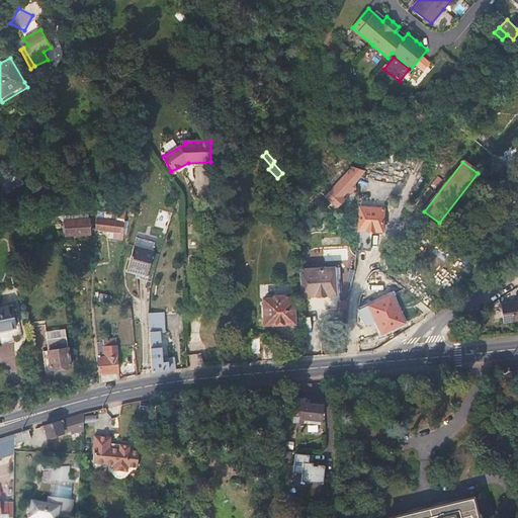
[(365,171),(351,168),(325,195),(336,208),(345,201),(342,196),(365,171)]
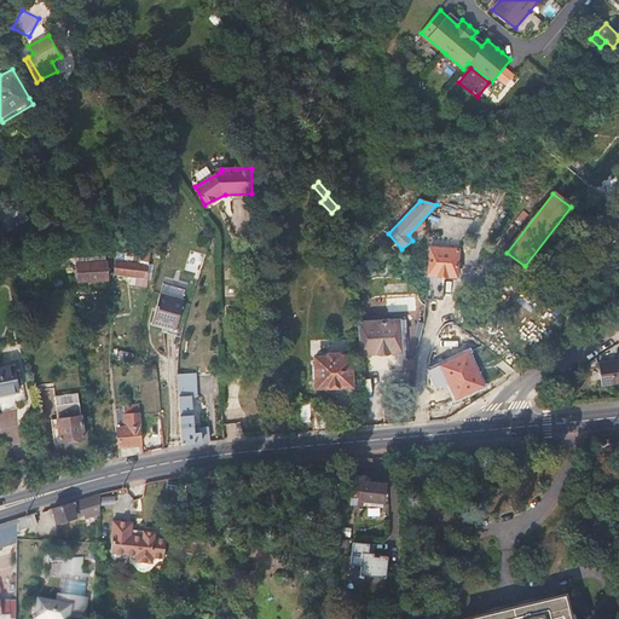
[(428,279),(427,296),(444,298),(445,277),(460,277),(460,249),(431,247),(428,279)]
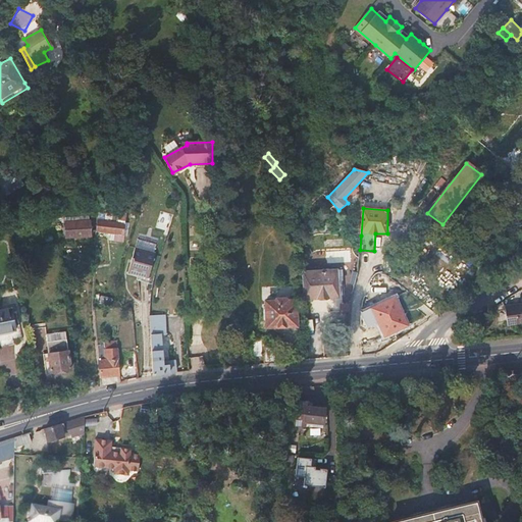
[(58,218),(98,216),(98,210),(90,210),(68,211),(58,212),(58,218)]
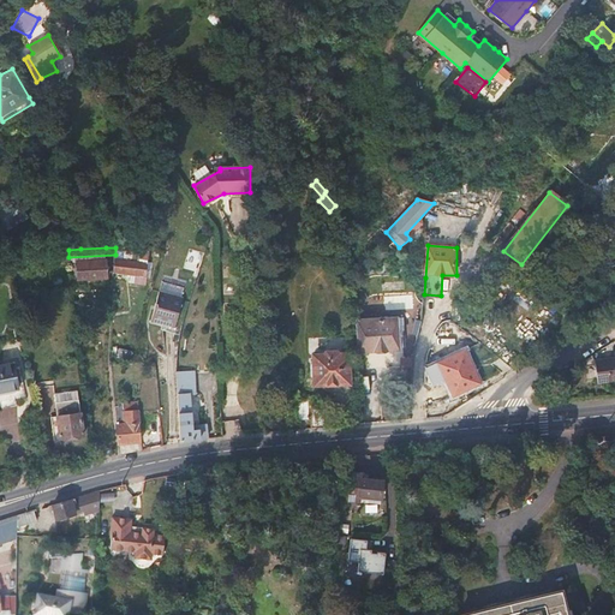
[(141,260),(117,257),(117,272),(148,274),(150,250),(142,249),(141,260)]
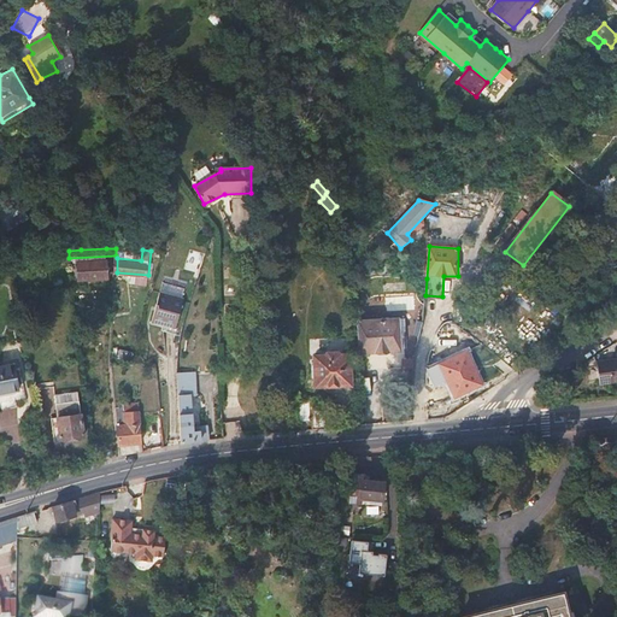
[(107,259),(78,260),(80,278),(109,276),(107,259)]
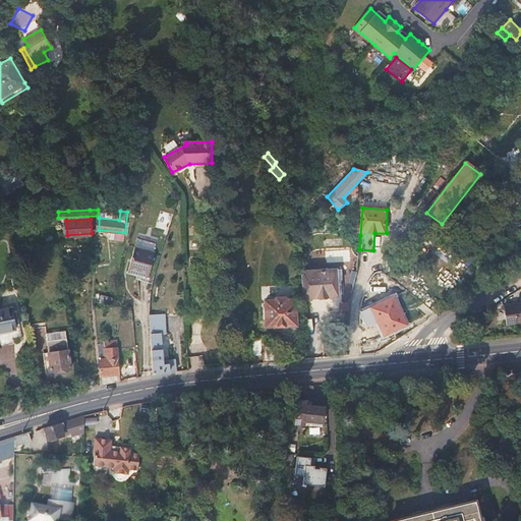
[(136,238),(134,247),(155,253),(157,243),(136,238)]
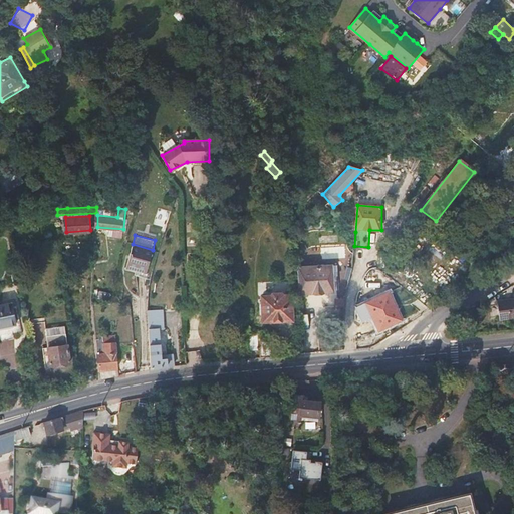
[(187,237),(188,246),(197,245),(197,236),(187,237)]
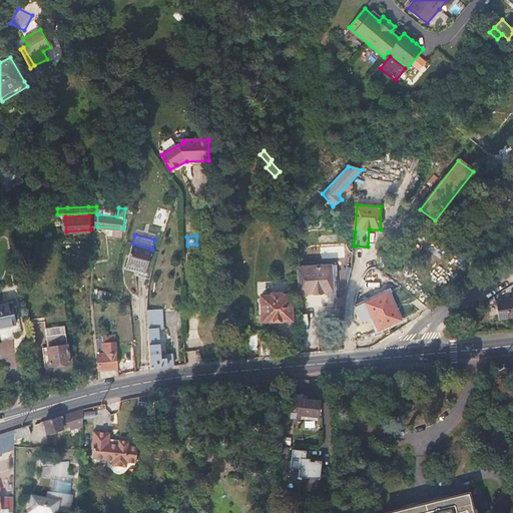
[(132,243),(125,268),(145,273),(152,249),(132,243)]
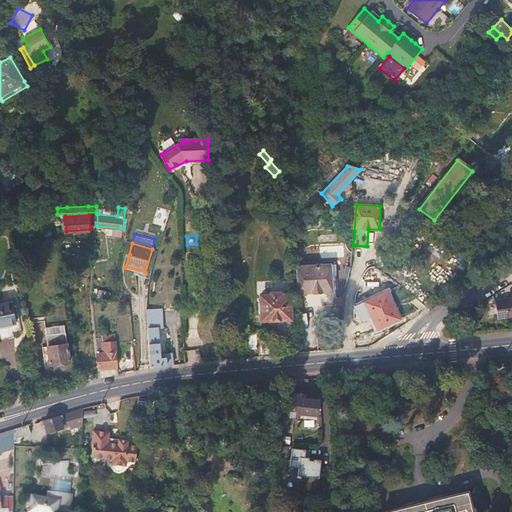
[(331,262),(317,263),(308,264),(297,265),(300,291),(304,291),(311,290),(332,289),(331,262)]
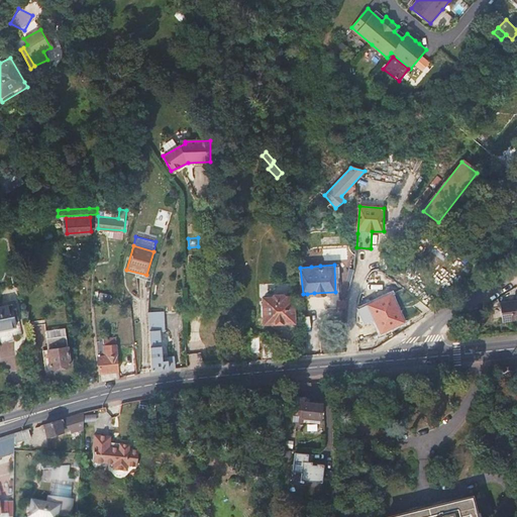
[(18,281),(16,273),(7,274),(9,283),(18,281)]
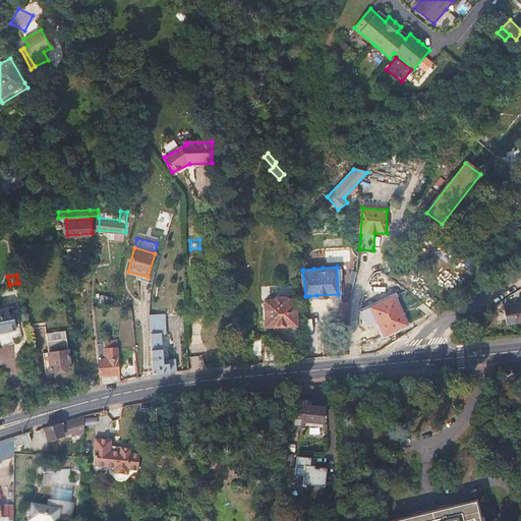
[(394,295),(362,310),(367,324),(378,320),(385,334),(406,324),(394,295)]
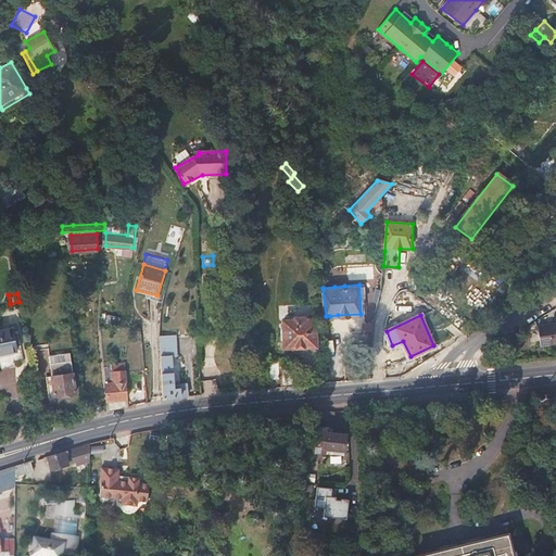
[(285,341),(285,349),(316,346),(315,320),(303,321),(303,317),(294,318),(294,320),(283,320),(283,324),(280,327),(280,337),(285,341)]
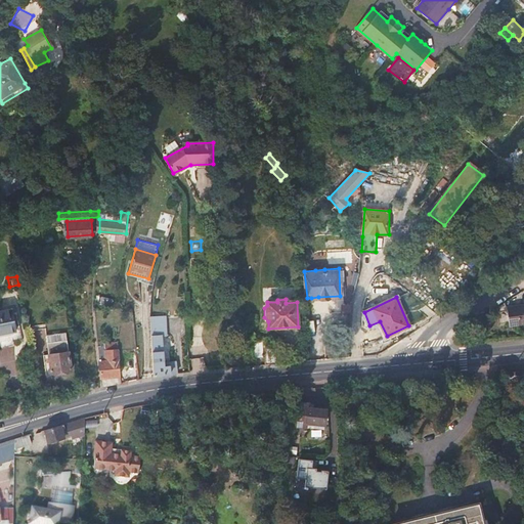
[(523,304),(507,307),(510,323),(523,321),(523,304)]
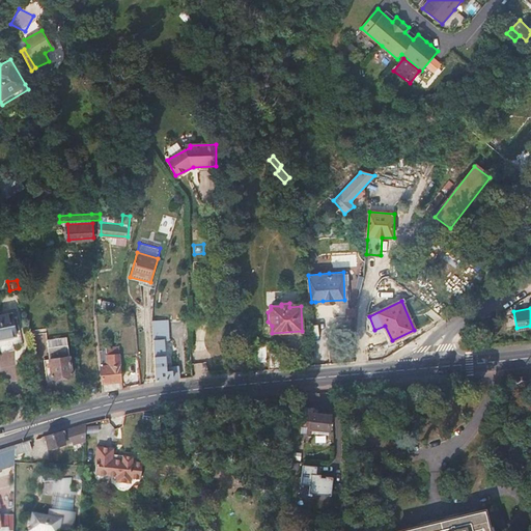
[(0,314),(0,338),(16,336),(10,313),(0,314)]
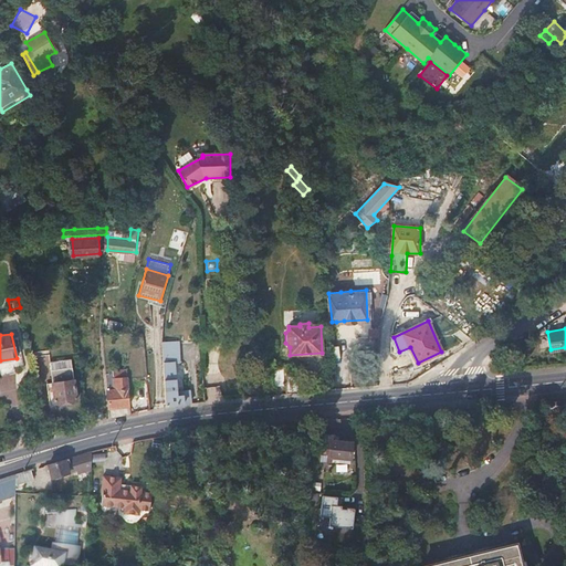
[(59,343),(60,357),(71,355),(70,342),(59,343)]
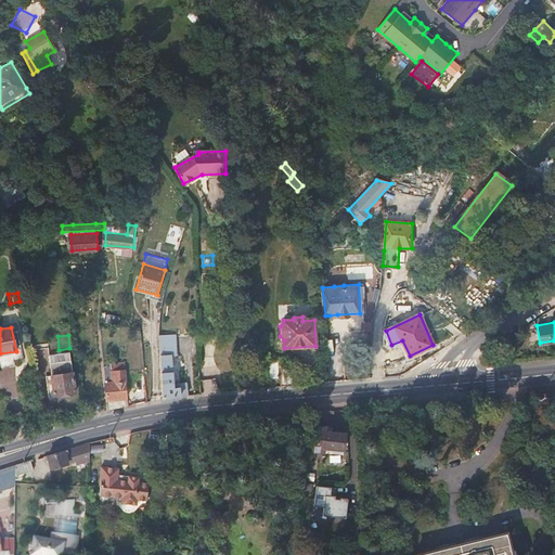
[(160,355),(172,353),(171,336),(159,337),(160,355)]
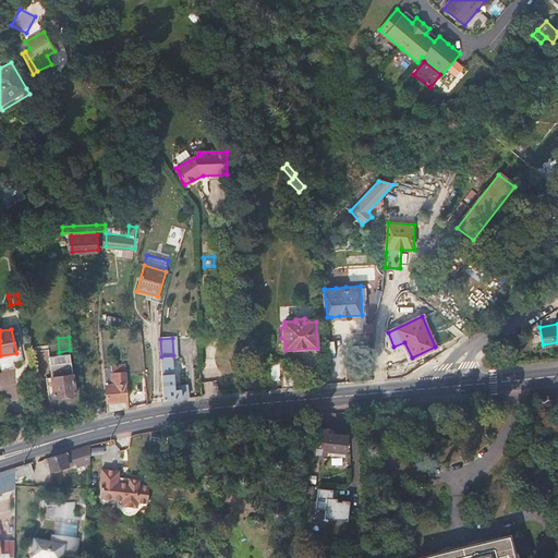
[(49,364),(71,361),(70,353),(48,355),(49,364)]
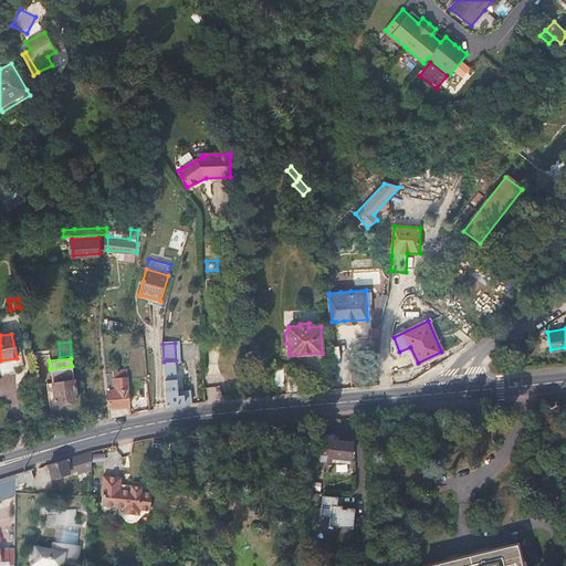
[(171,405),(191,402),(190,392),(177,395),(176,360),(164,362),(166,406),(171,405)]
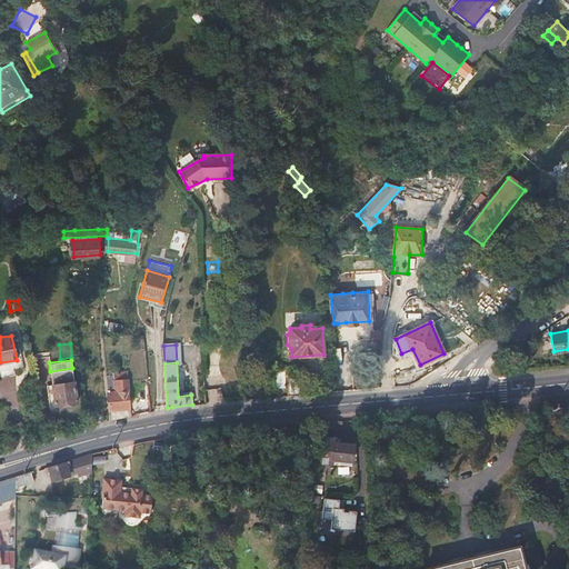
[(77,401),(72,368),(50,371),(55,403),(77,401)]
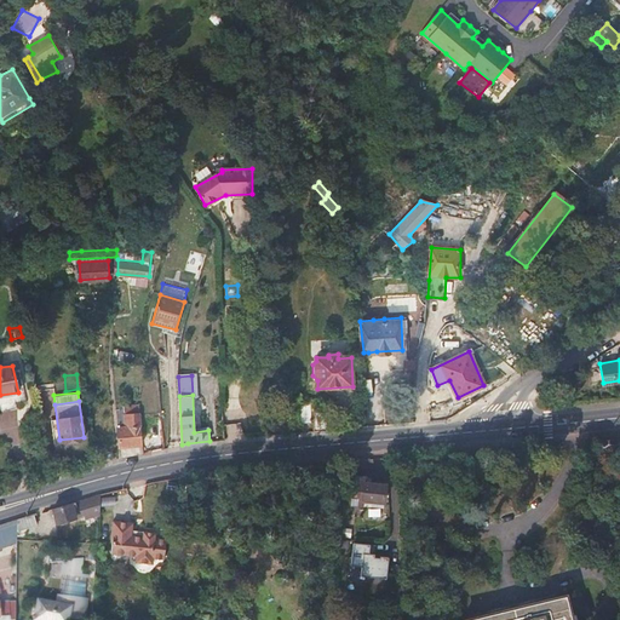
[(300,423),(313,422),(310,402),(298,405),(300,423)]
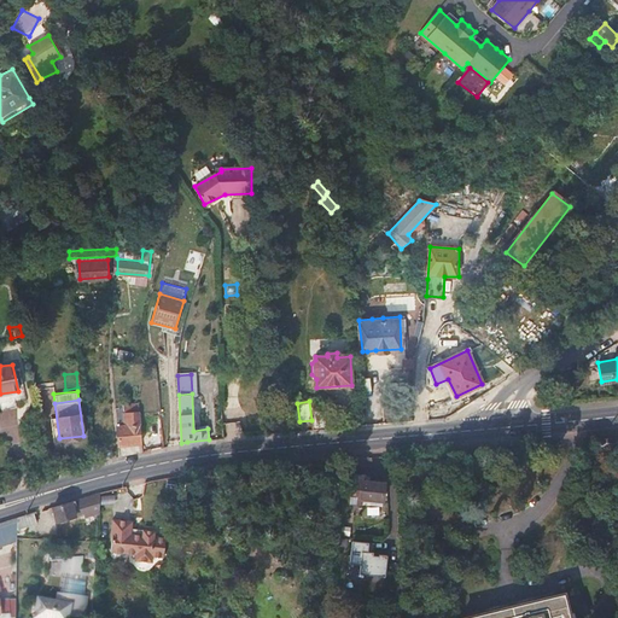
[(314,429),(327,427),(326,408),(312,409),(314,429)]
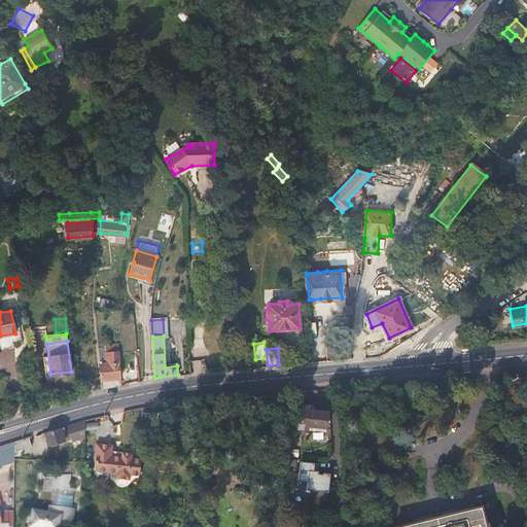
[(100,378),(102,378),(120,377),(119,350),(106,351),(107,362),(101,363),(99,363),(100,378)]
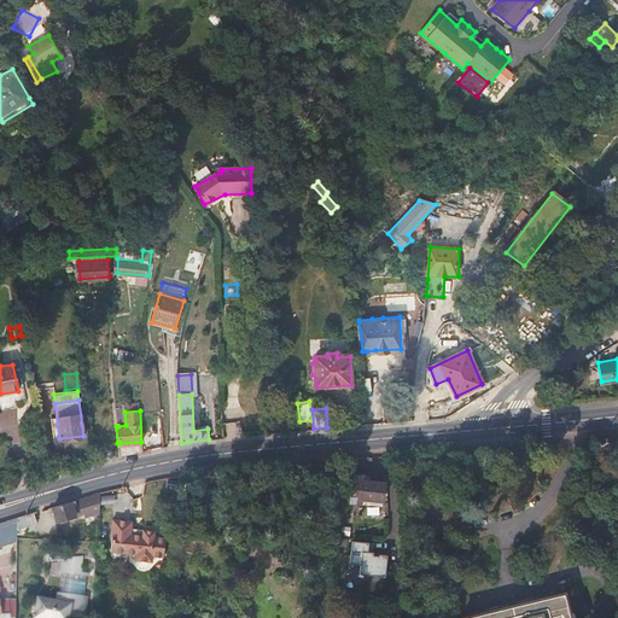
[(365,473),(349,472),(345,502),(361,503),(362,496),(383,499),(385,482),(365,479),(365,473)]
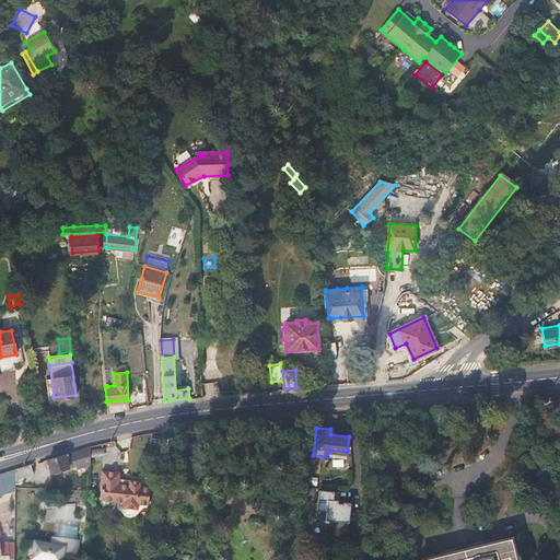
[(91,445),(48,458),(51,470),(60,467),(61,470),(67,468),(67,466),(74,464),(76,467),(90,463),(91,445)]
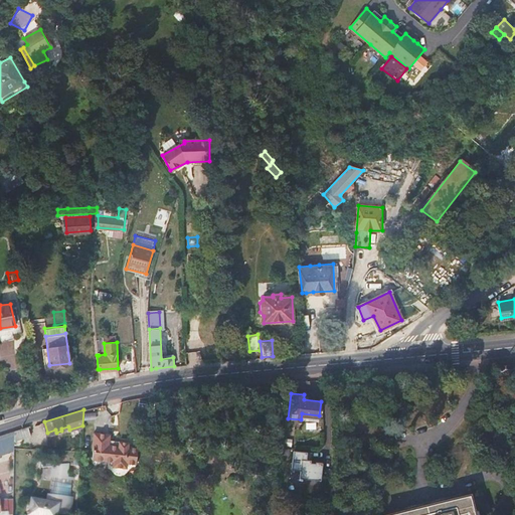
[(31,435),(28,425),(18,428),(15,431),(15,434),(14,440),(31,435)]
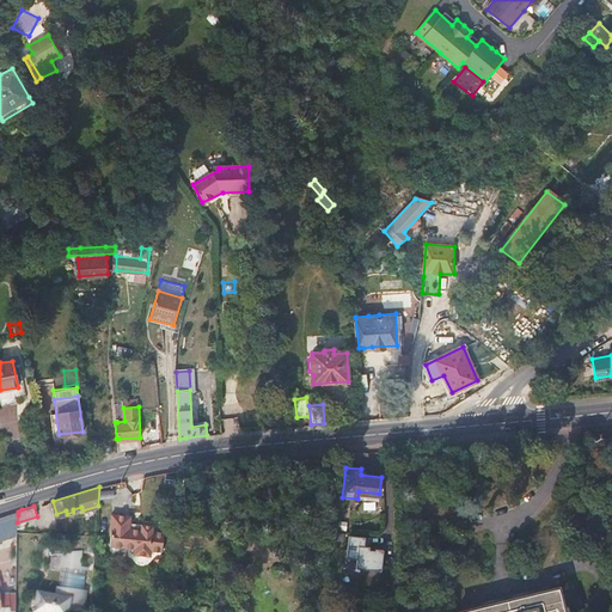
[(129,532),(129,527),(130,515),(111,513),(109,534),(110,536),(108,550),(134,552),(133,558),(150,561),(151,555),(160,556),(161,536),(153,534),(153,530),(140,528),(140,533),(129,532)]
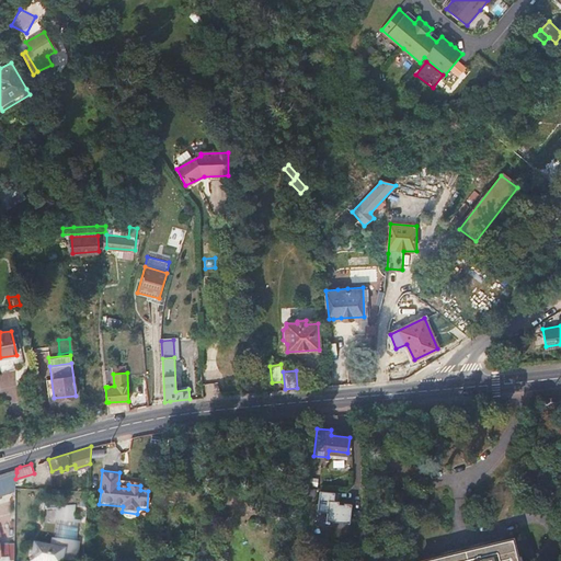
[(15,479),(16,472),(0,477),(0,494),(15,490),(15,488),(15,479)]
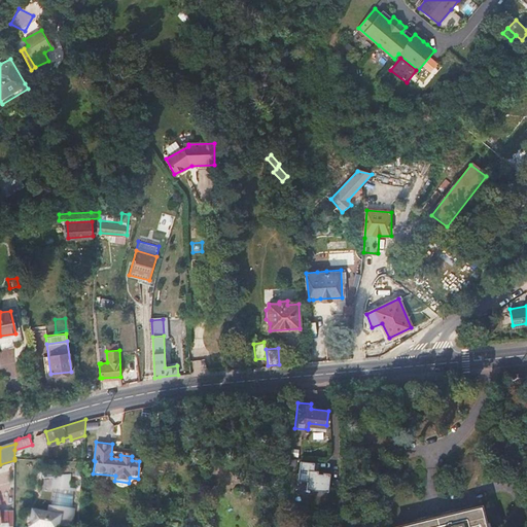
[(70,475),(56,476),(55,486),(69,488),(70,475)]
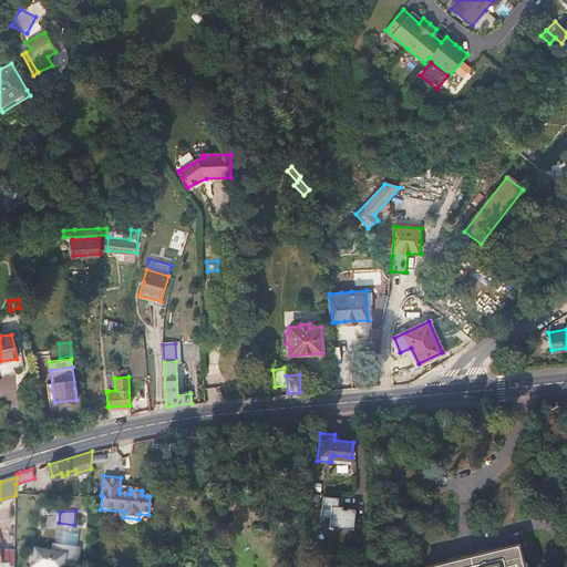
[(59,523),(60,512),(47,512),(45,521),(59,523)]
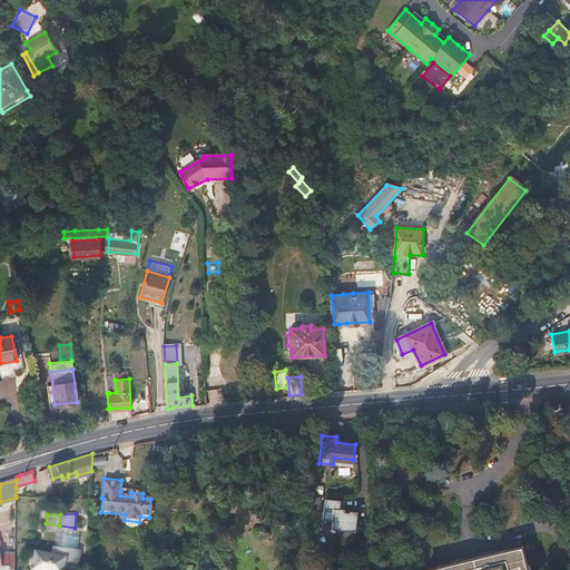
[(363,523),(350,524),(350,542),(363,541),(363,523)]
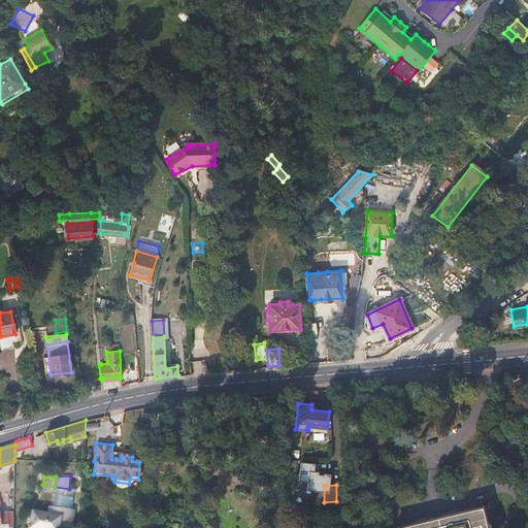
[(487,527),(482,506),(394,527),(487,527)]
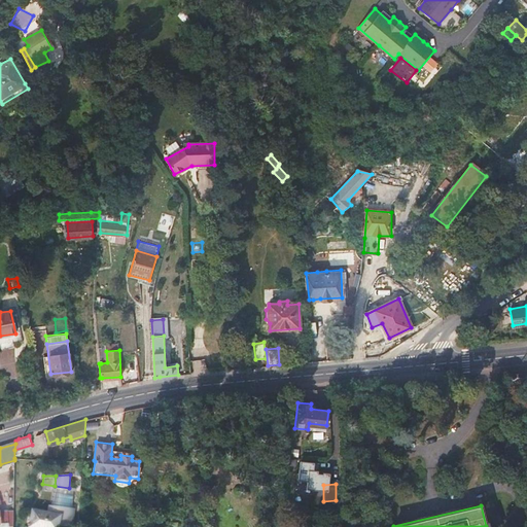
[(59,526),(60,524),(61,521),(61,520),(61,519),(61,518),(61,517),(61,516),(60,515),(60,514),(60,513),(32,506),(29,526),(59,526)]
